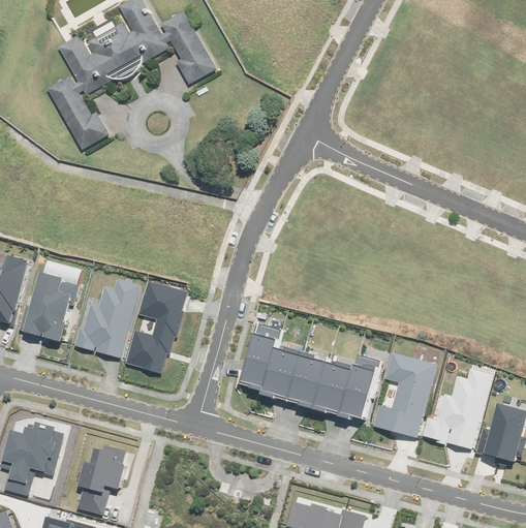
[(67,81),(45,93),(80,156),(107,141),(95,117),(90,119),(79,97),(82,96),(84,100),(110,87),(121,87),(130,84),(137,78),(141,68),(168,53),(165,48),(169,45),(180,64),(175,66),(188,89),(215,73),(182,18),(160,29),(164,37),(160,39),(137,0),(136,0),(117,11),(130,35),(127,37),(122,28),(86,48),(91,58),(88,59),(78,40),(57,52),(76,89),(72,90),(67,81)]
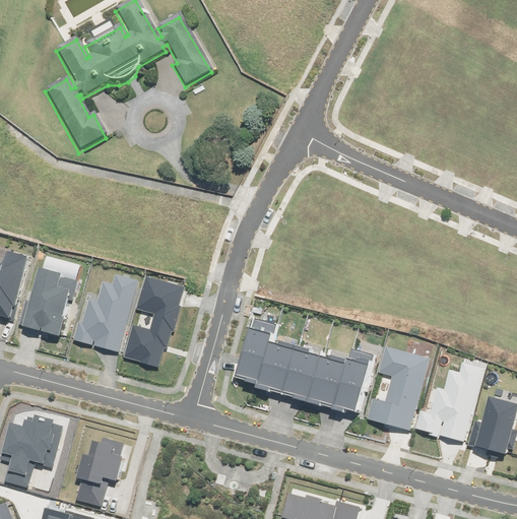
[(0,332),(2,333),(6,317),(17,320),(31,258),(0,251),(0,332)]
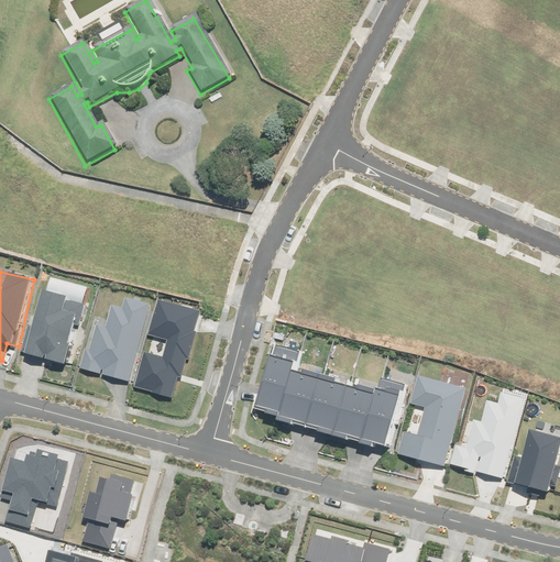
[(44,288),(26,354),(67,365),(73,343),(69,342),(74,324),(78,326),(84,305),(69,300),(70,295),(44,288)]
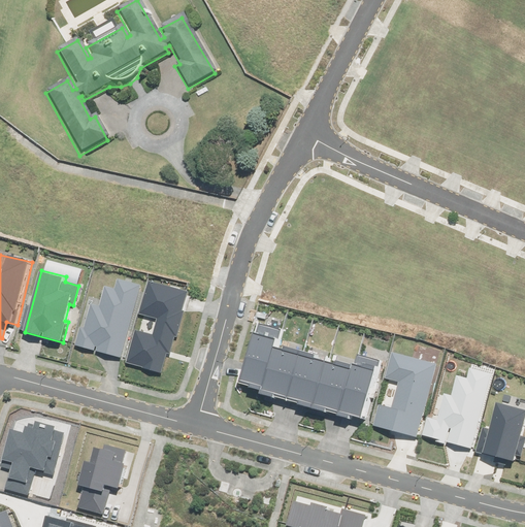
[(121,357),(139,283),(116,276),(112,288),(105,286),(100,305),(90,302),(84,328),(78,326),(73,344),(121,357)]
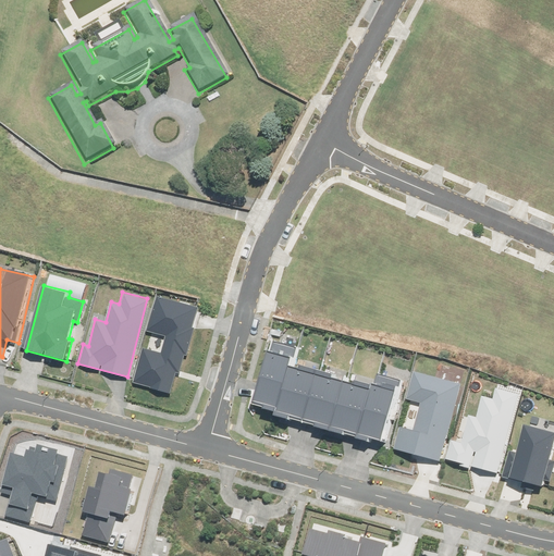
[(142,348),(133,382),(169,393),(175,371),(179,372),(184,354),(186,355),(197,308),(155,297),(146,331),(165,335),(161,354),(142,348)]
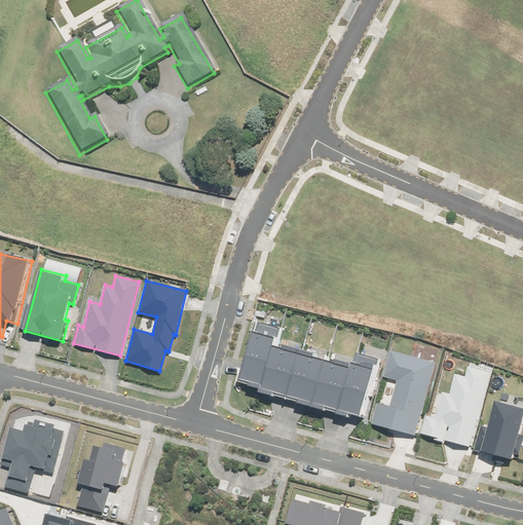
[(251,385),(262,388),(273,346),(278,328),(256,322),(241,379),(252,381),(251,385)]
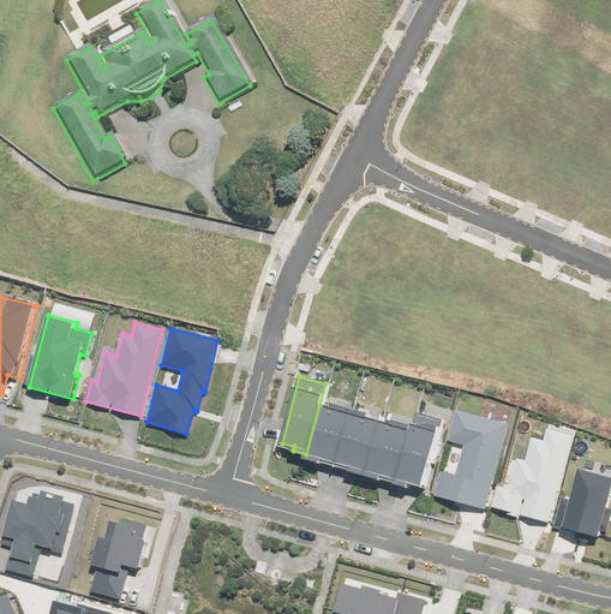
[(323,459),(336,463),(351,409),(334,404),(333,409),(319,405),(306,454),(305,459),(322,464),(323,459)]
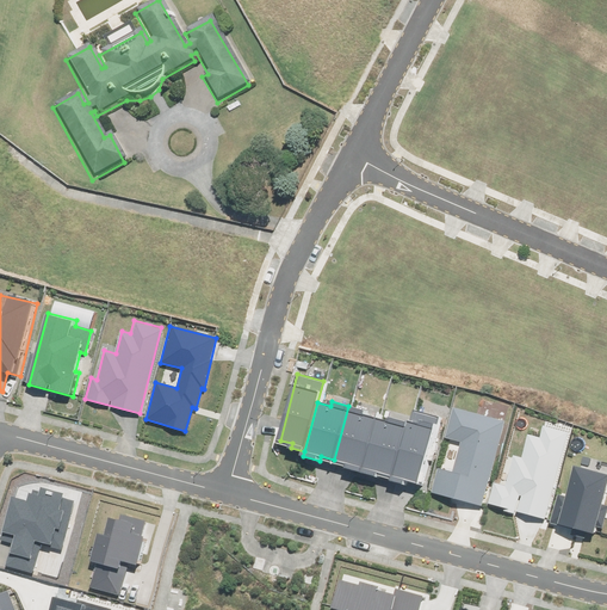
[(348,469),(363,474),(378,418),(367,416),(369,411),(348,406),(334,460),(350,464),(348,469)]
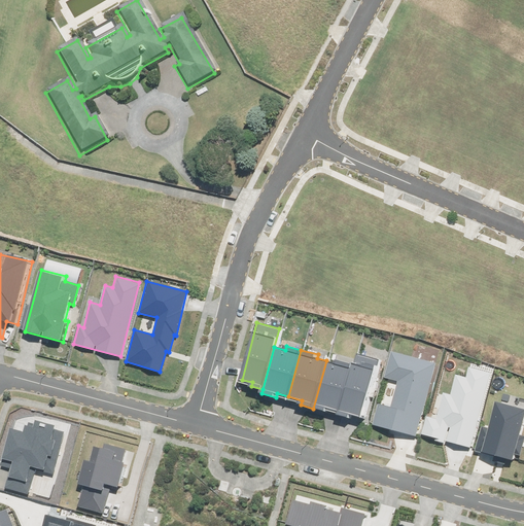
[(377,402),(371,424),(415,436),(434,364),(391,353),(385,376),(397,379),(389,406),(377,402)]
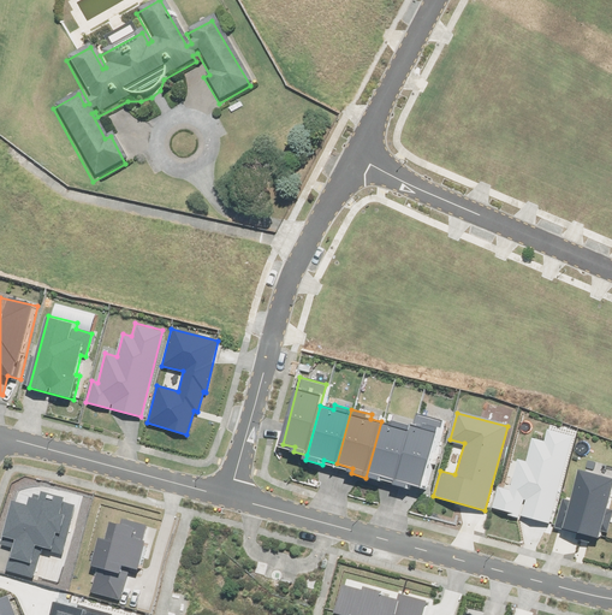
[(411,485),(425,489),(443,421),(415,414),(413,426),(398,480),(396,485),(410,489),(411,485)]
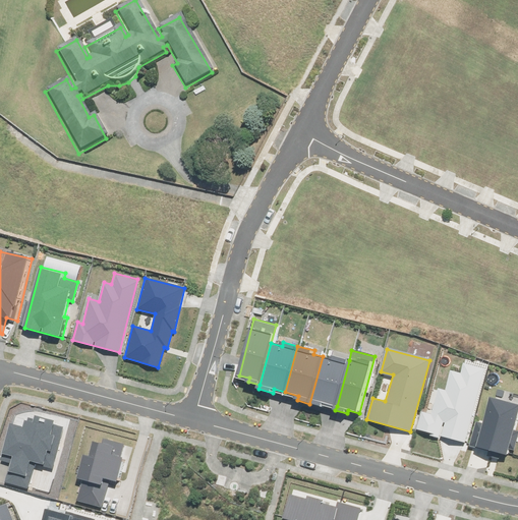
[(337,406),(349,360),(335,356),(334,359),(323,356),(309,404),(324,408),(325,403),(337,406)]
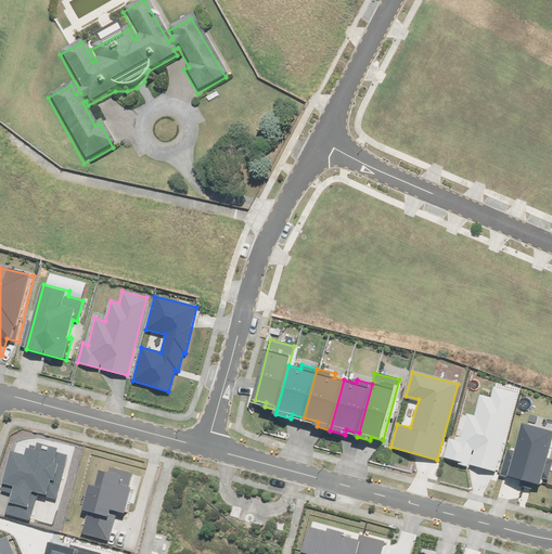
[(493,472),(516,394),(492,386),(489,398),(478,395),(473,414),(466,413),(459,441),(449,438),(444,458),(493,472)]
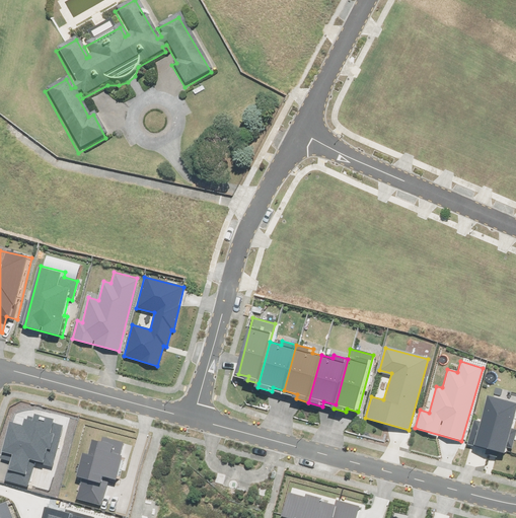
[(515,415),(515,402),(489,396),(483,420),(473,418),(467,443),(506,453),(508,448),(512,449),(515,432),(515,429),(513,429),(515,415)]
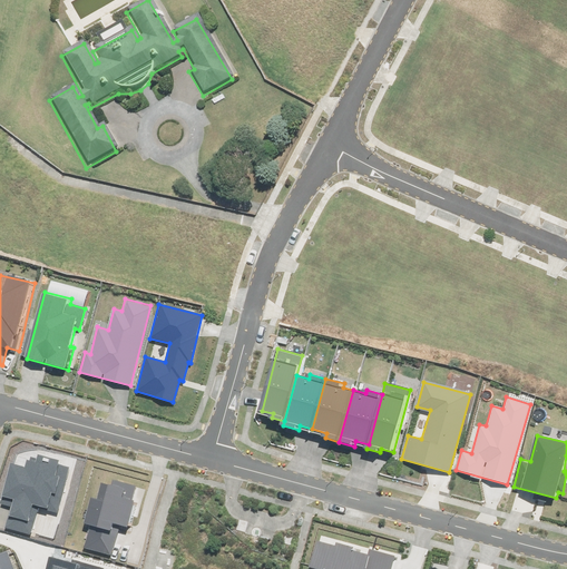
[(11,506),(6,526),(31,532),(38,508),(58,513),(70,467),(61,464),(62,461),(39,455),(39,460),(31,458),(29,467),(12,462),(1,503),(11,506)]
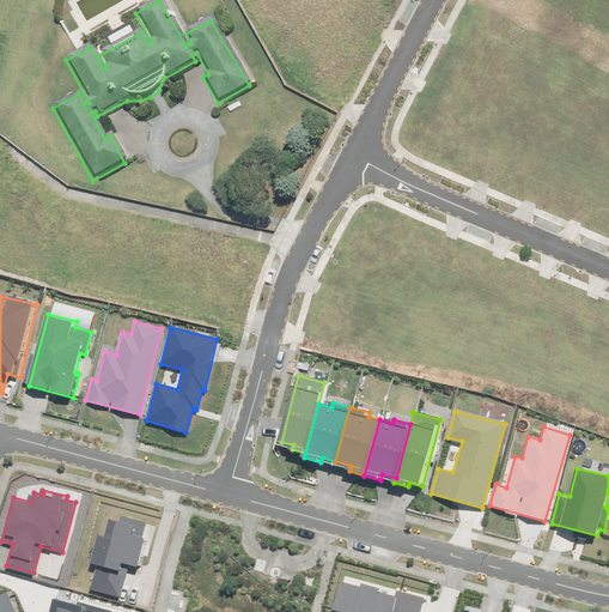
[(101,535),(87,589),(117,597),(126,564),(140,568),(146,539),(141,538),(145,522),(122,517),(120,522),(108,520),(104,537),(101,535)]
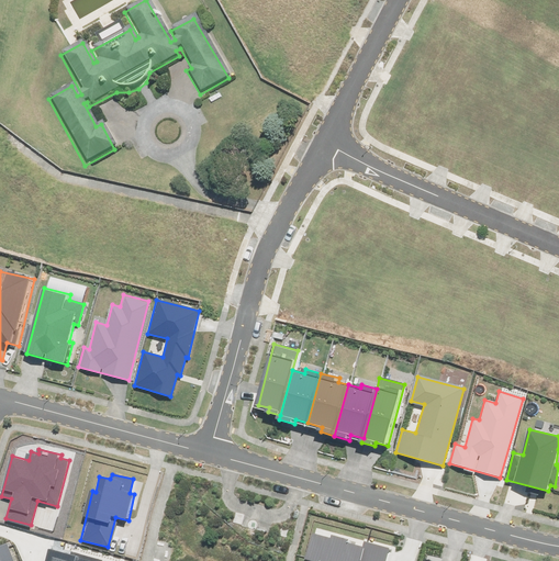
[(309,558),(315,560),(384,560),(389,548),(364,541),(362,546),(348,542),(349,539),(333,535),(333,538),(315,534),(309,558)]
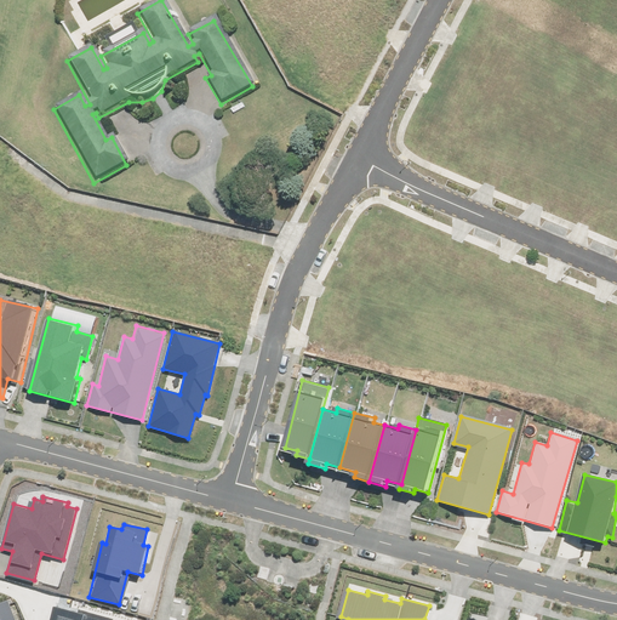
[(17,619),(9,598),(0,601),(0,619),(17,619)]
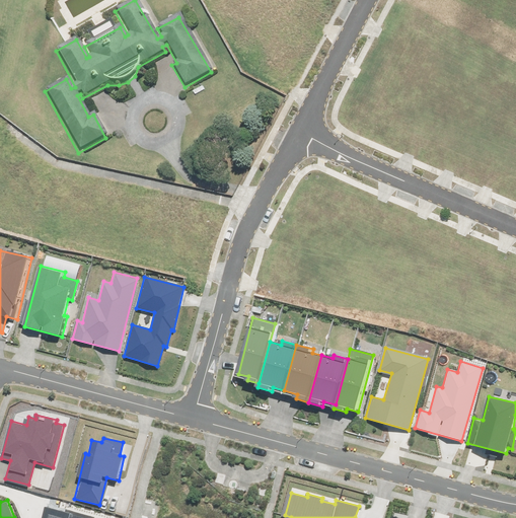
[(90,517),(69,517),(71,514),(46,508),(43,517),(90,517)]
